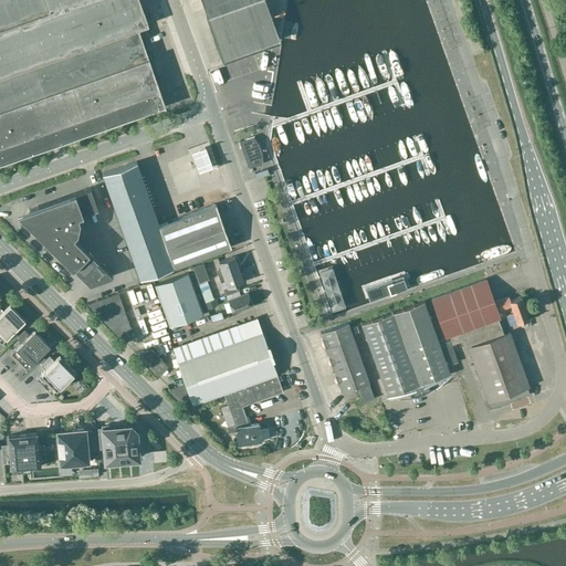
[(139,0),(0,0),(0,73),(137,25),(137,27),(148,23),(139,0)]
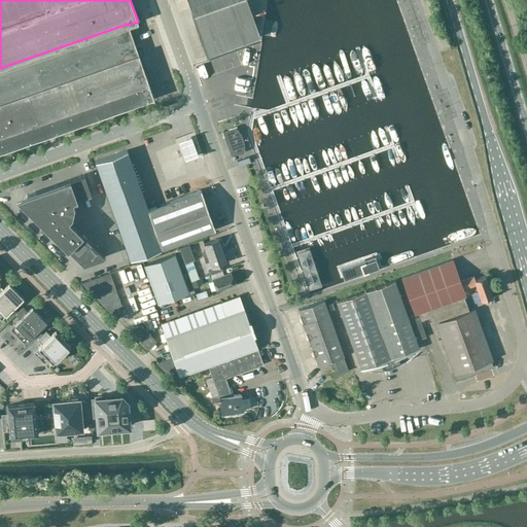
[(187,0),(192,13),(207,55),(259,35),(259,34),(247,0),(187,0)]
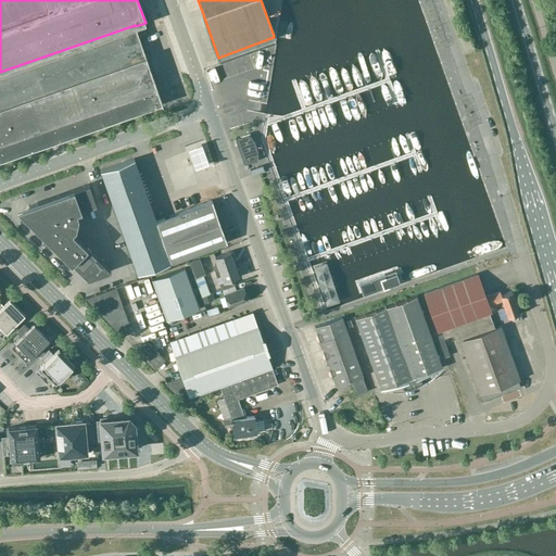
[(0,160),(162,104),(135,26),(135,25),(0,72),(0,160)]
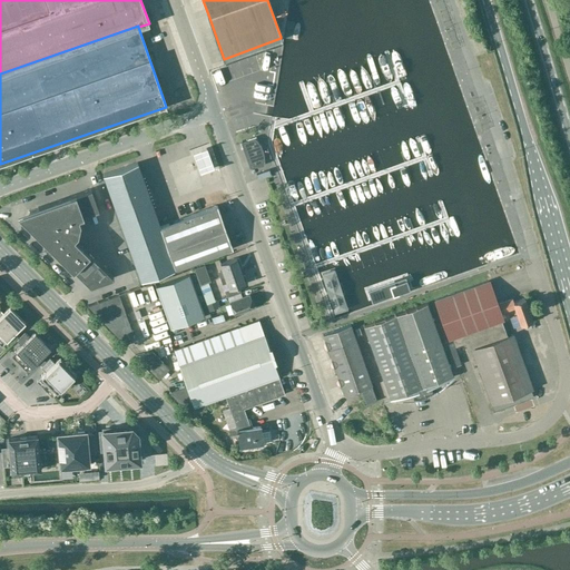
[(251,166),(263,161),(262,149),(254,137),(242,141),(251,166)]
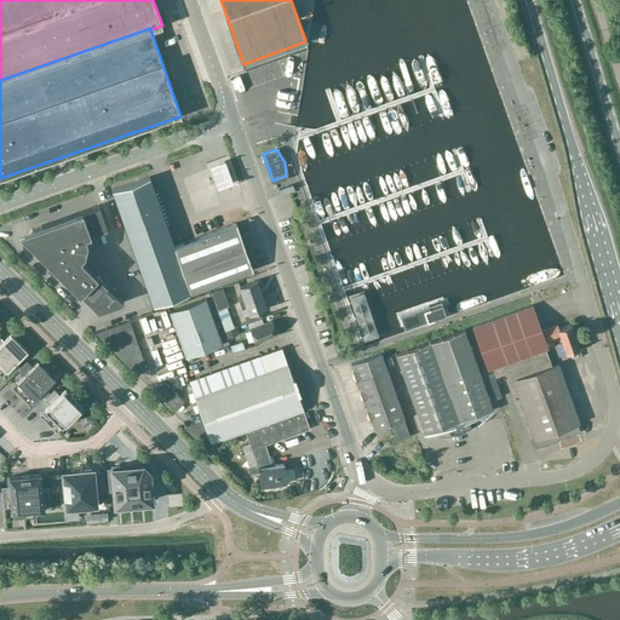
[(137,258),(173,245),(149,176),(113,189),(137,258)]
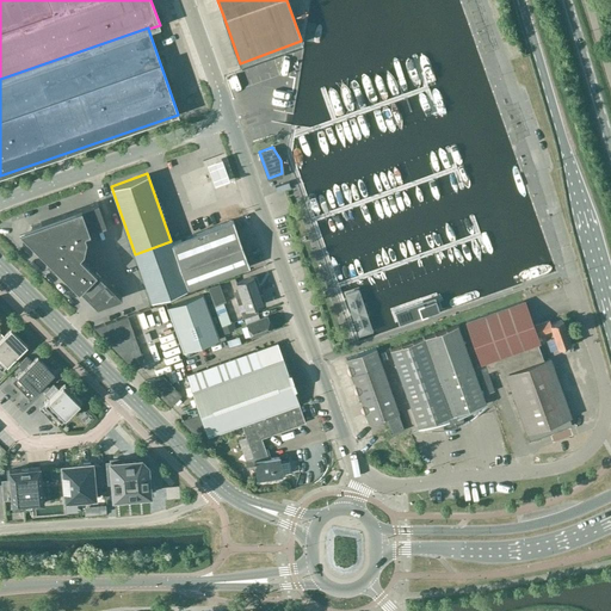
[(106,224),(99,201),(18,229),(97,306),(123,297),(79,254),(84,251),(86,238),(84,232),(106,224)]
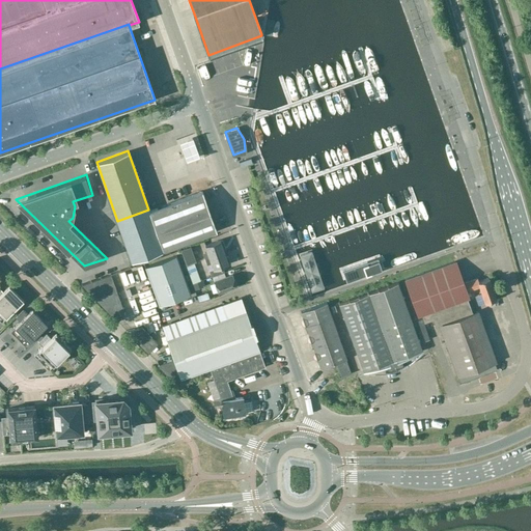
[(202,191),(148,210),(117,221),(132,260),(217,230),(202,191)]
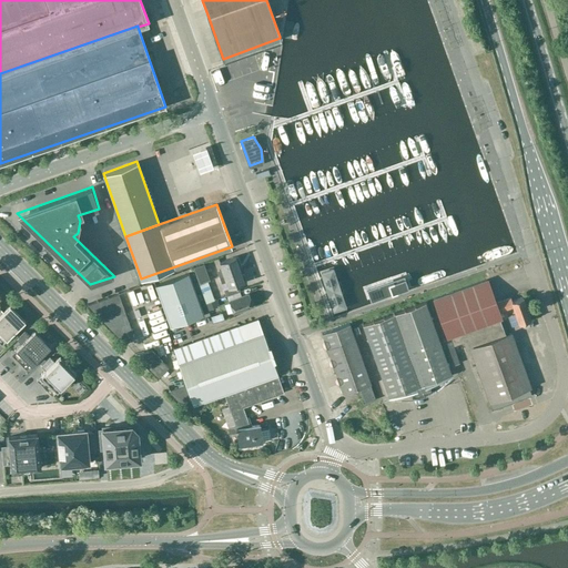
[(221,269),(216,270),(219,276),(240,269),(237,264),(240,264),(236,255),(229,259),(226,253),(217,257),(219,262),(221,269)]
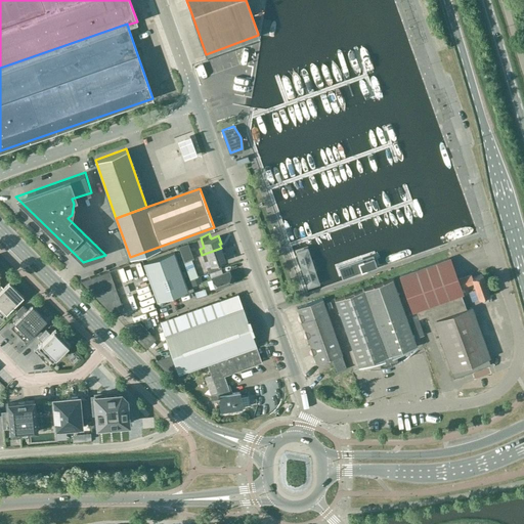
[(312,241),(293,248),(308,293),(328,286),(312,241)]
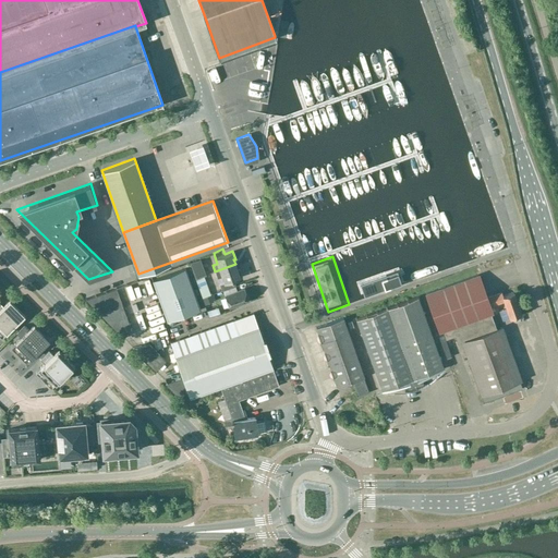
[(235,264),(215,271),(217,277),(221,276),(223,282),(221,283),(223,289),(235,284),(233,279),(242,277),(239,268),(237,268),(235,264)]
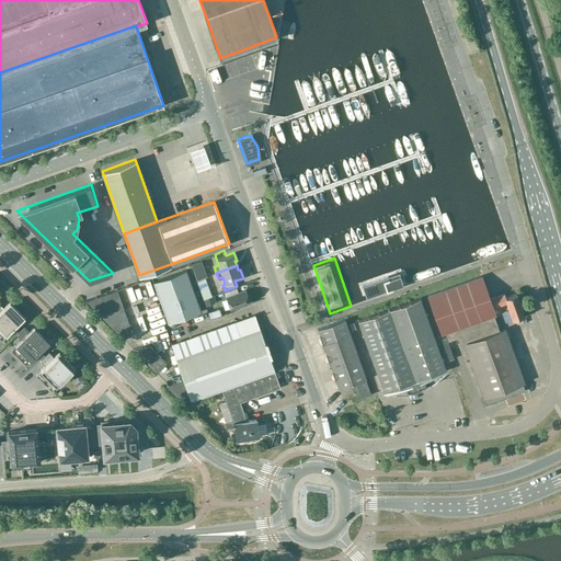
[(395,266),(353,282),(361,302),(402,287),(395,266)]
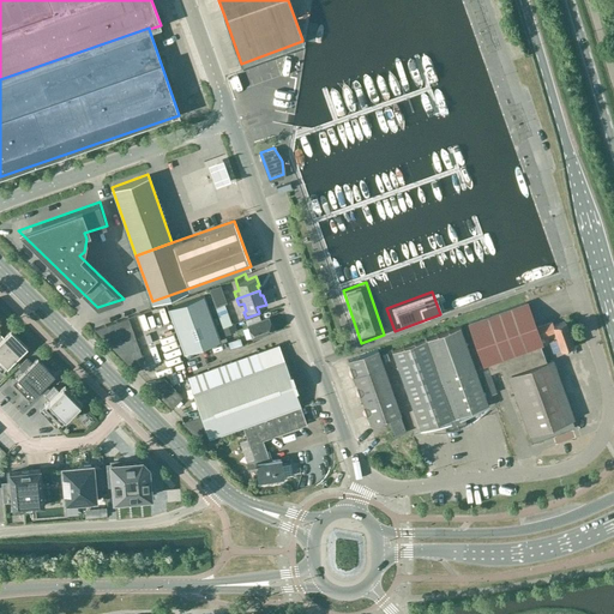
[(204,295),(167,308),(184,354),(221,341),(204,295)]
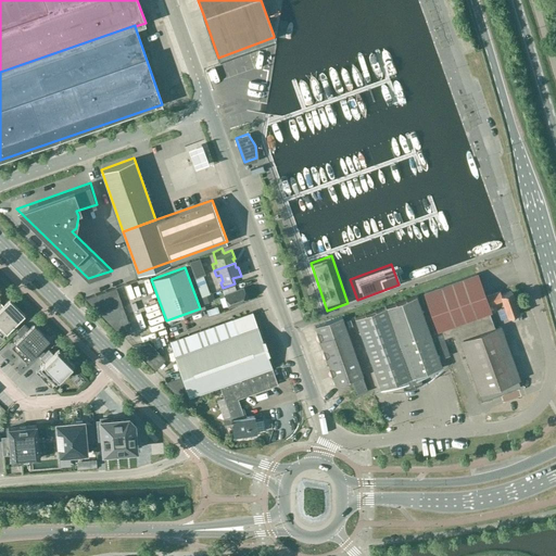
[(192,270),(194,277),(201,275),(199,268),(192,270)]
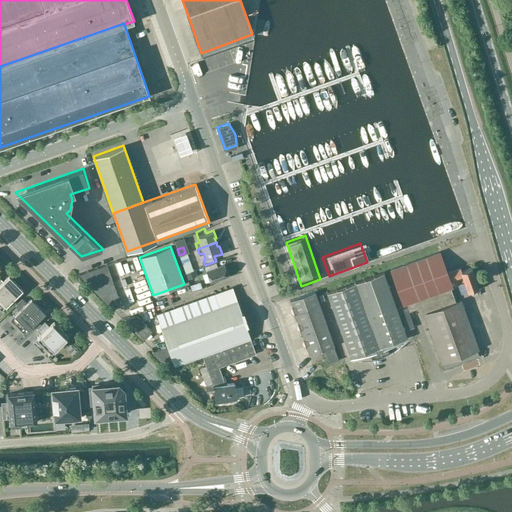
[(439,252),(391,269),(404,305),(406,304),(407,307),(409,311),(417,308),(420,315),(423,314),(443,369),(478,356),(476,349),(478,348),(461,300),(455,302),(450,288),(452,287),(449,281),(446,273),(446,271),(439,252)]
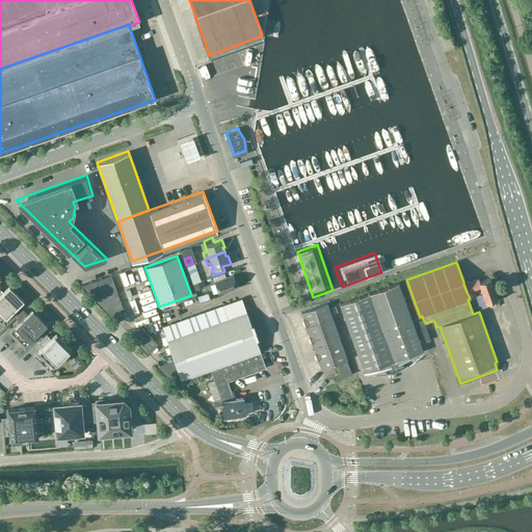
[(192,263),(186,265),(188,272),(194,269),(192,263)]
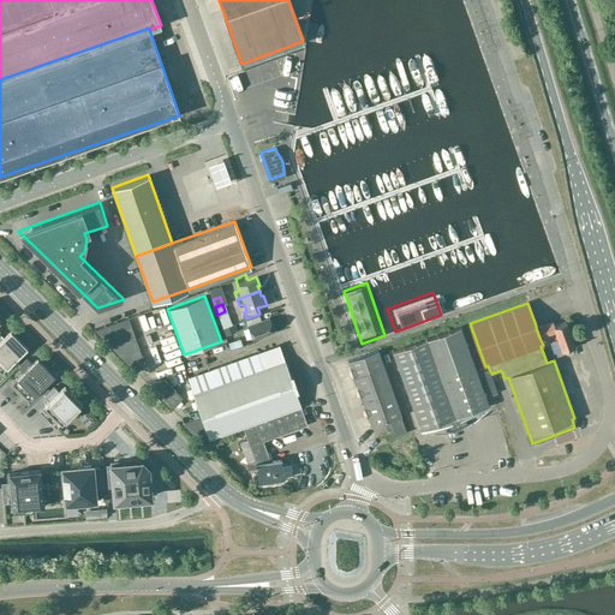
[(260,314),(246,318),(249,324),(254,339),(274,332),(269,317),(262,321),(260,314)]
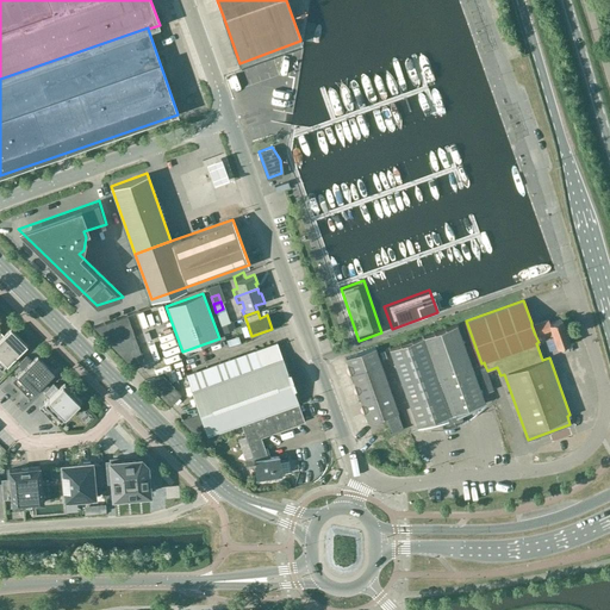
[(93,327),(135,369),(143,361),(128,316),(94,327),(93,327)]
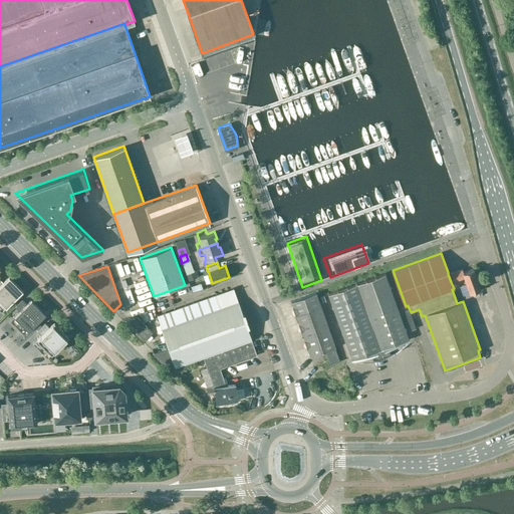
[(462,269),(448,274),(451,282),(464,277),(467,284),(461,286),(464,295),(480,289),(473,269),(464,272),(462,269)]
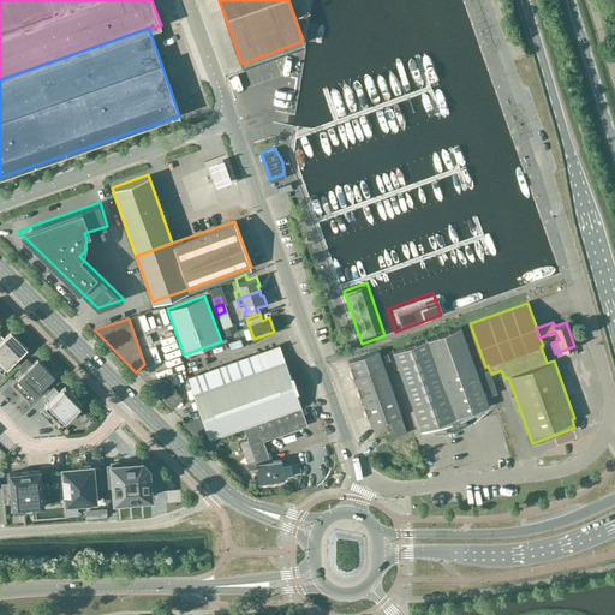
[(454,418),(463,416),(489,406),(460,327),(427,339),(454,418)]
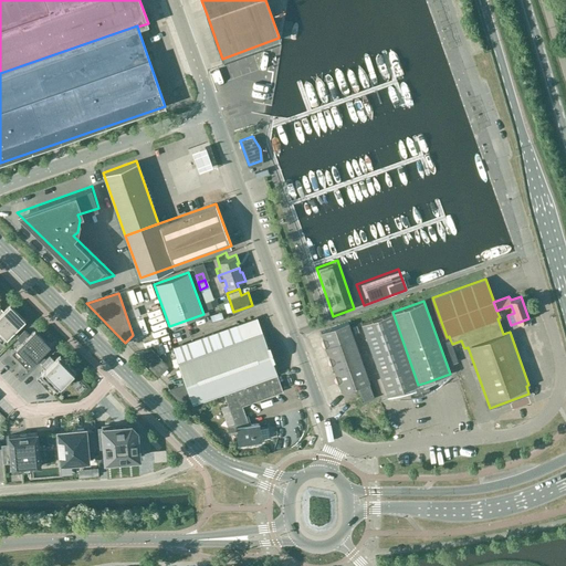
[(0,305),(0,341),(1,343),(25,320),(10,304),(3,310),(0,305)]
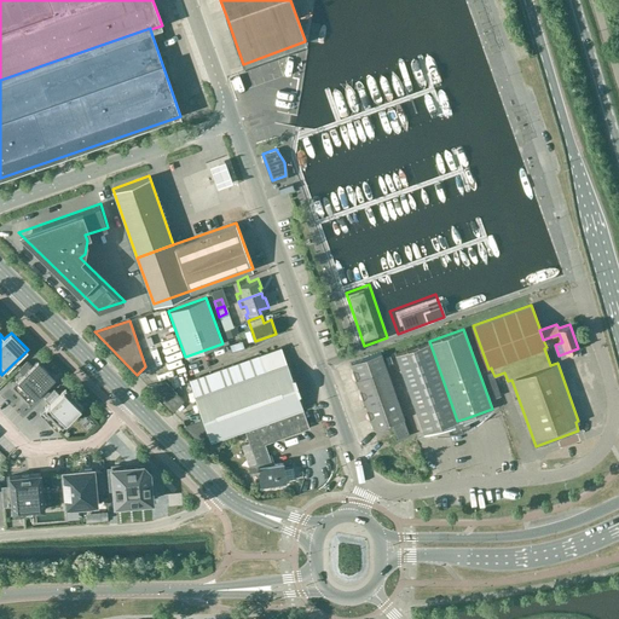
[(457,421),(429,341),(395,353),(423,433),(449,424),(457,421)]
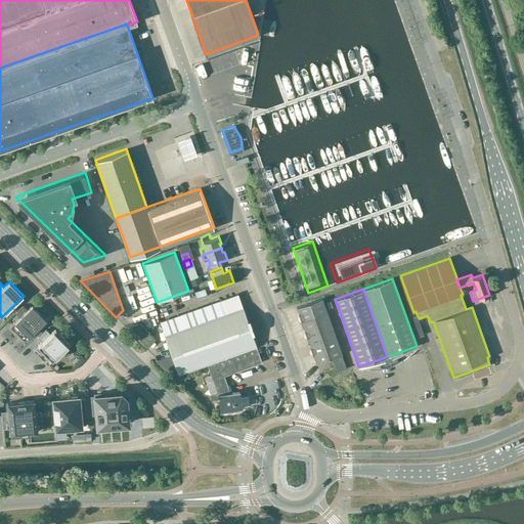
[(164,319),(160,320),(172,353),(172,354),(179,373),(200,365),(207,363),(211,375),(212,379),(223,375),(261,361),(251,332),(252,332),(248,319),(247,320),(236,293),(164,319)]
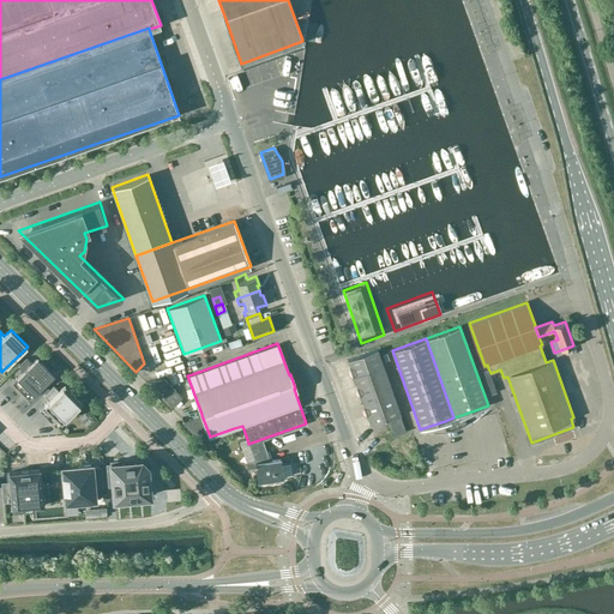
[(378,349),(348,360),(354,375),(371,426),(390,419),(395,434),(404,431),(399,415),(401,415),(383,365),(378,349)]
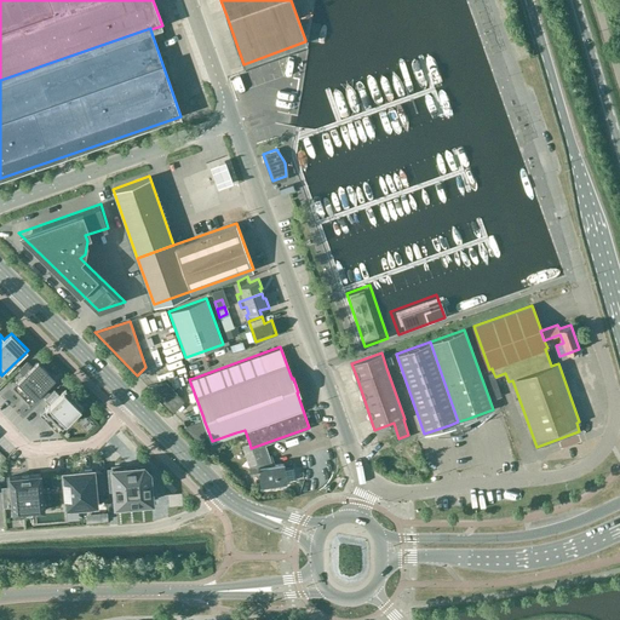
[(38,360),(36,362),(32,366),(27,361),(19,368),(26,373),(12,386),(29,403),(56,378),(38,360)]
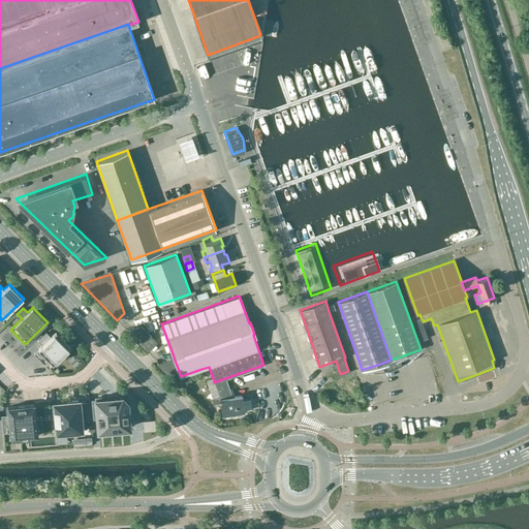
[(126,329),(126,330),(147,351),(157,342),(142,325),(126,329)]
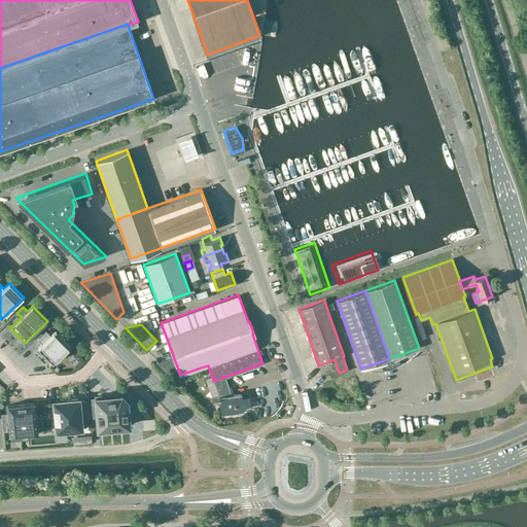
[(57,329),(50,336),(46,330),(37,339),(41,344),(34,351),(47,366),(71,344),(57,329)]
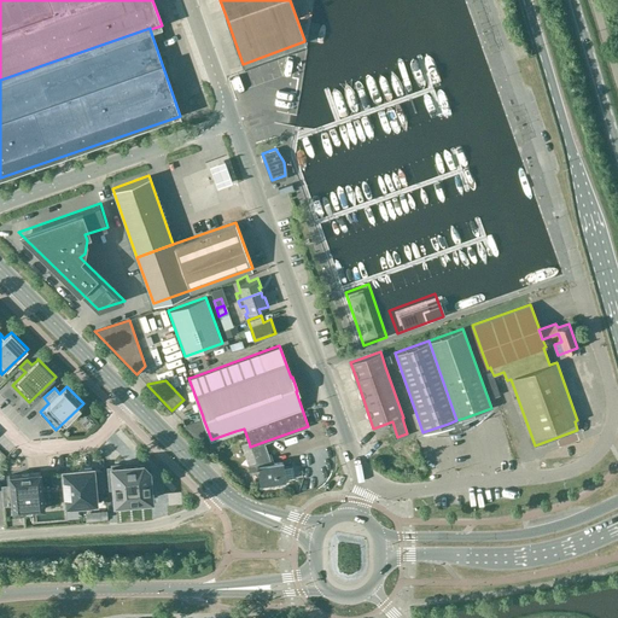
[(185,424),(184,425),(202,443),(211,439),(203,418),(185,424)]
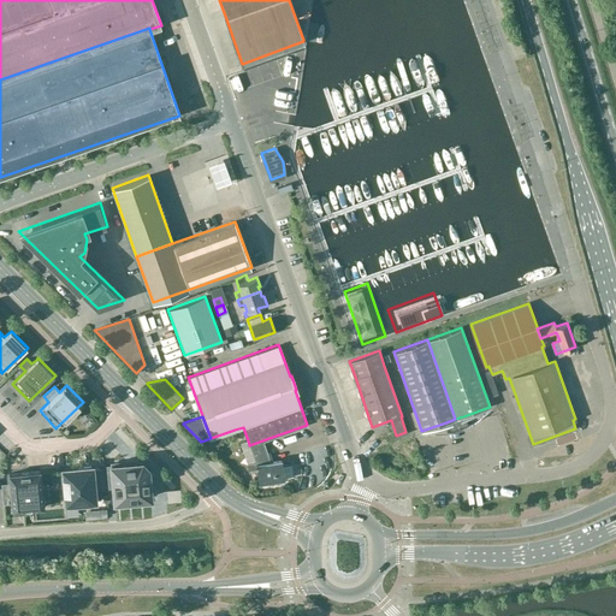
[(463,416),(455,419),(446,422),(450,431),(467,425),(463,416)]
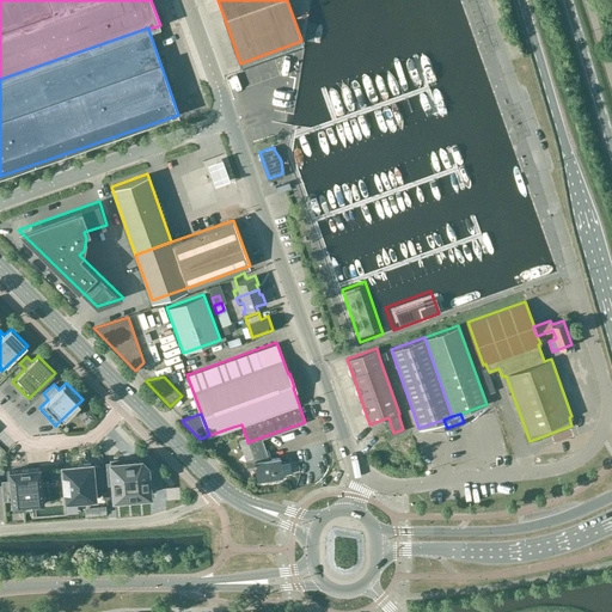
[(254,458),(246,460),(248,466),(256,465),(257,479),(292,475),(291,463),(281,464),(280,457),(270,458),(268,450),(265,451),(261,438),(248,442),(254,458)]
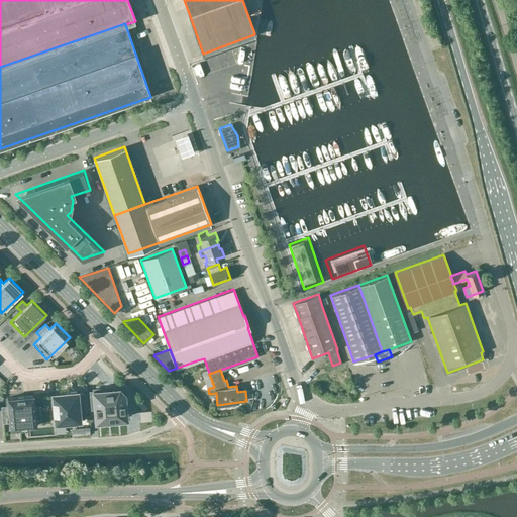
[(113,388),(116,418),(126,417),(123,392),(118,387),(113,388)]
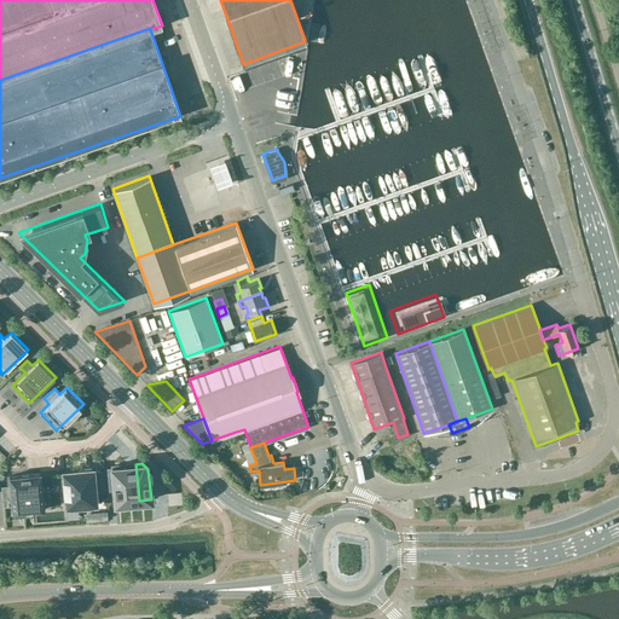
[(136,464),(123,466),(127,501),(139,501),(136,464)]
